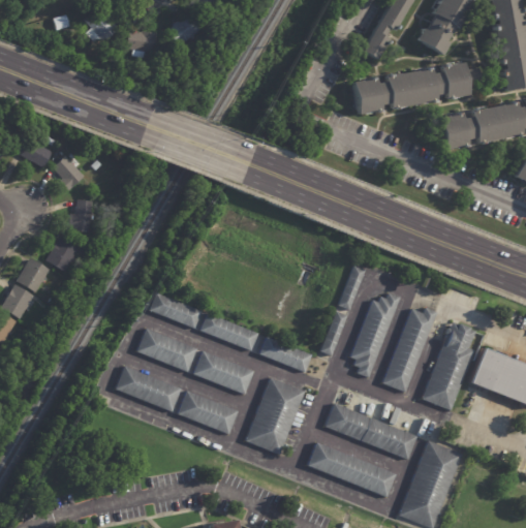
[(217,0),(208,19),(188,7),(191,0),(217,0)]
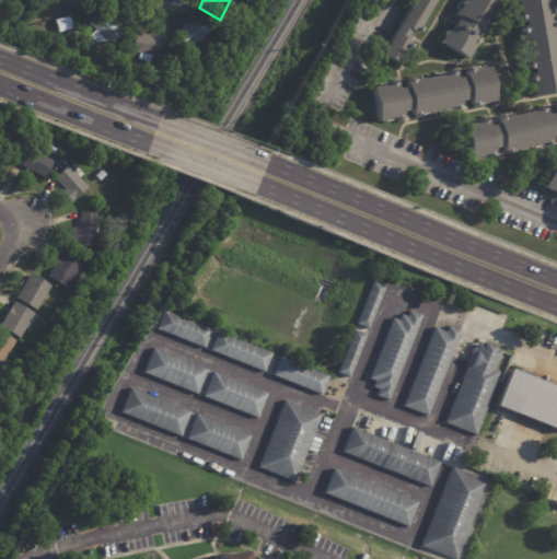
[(433,0),(398,65),(379,54),(408,0),(433,0)]
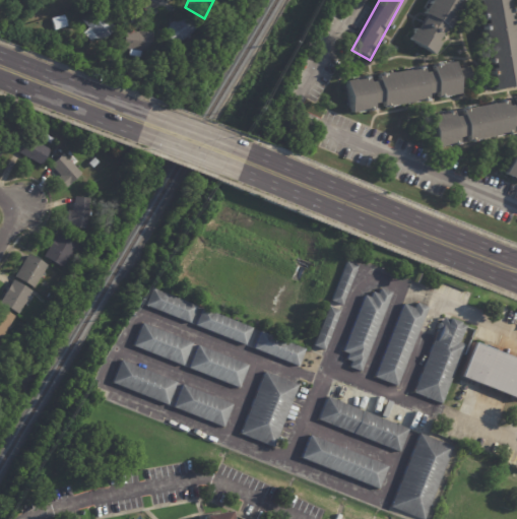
[(404,39),(427,0),(461,0),(446,27),(438,41),(431,54),(404,39)]
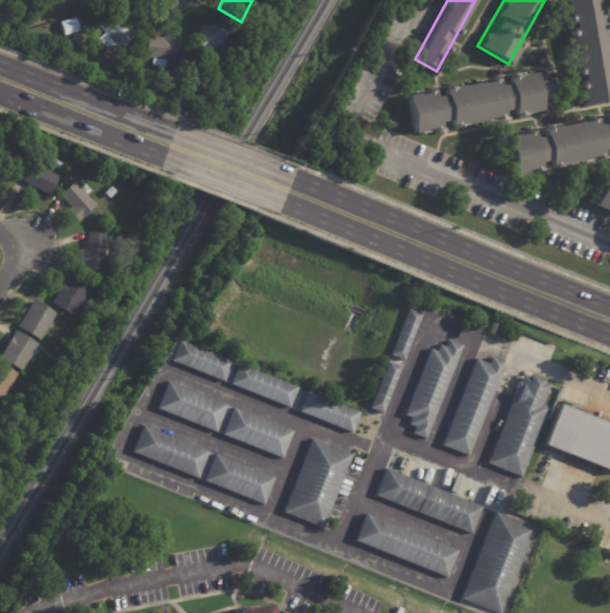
[(562,0),(583,106),(609,100),(609,55),(602,20),(598,0),(562,0)]
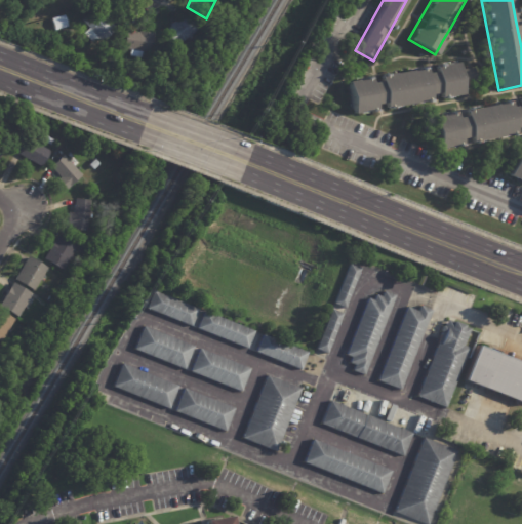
[(113,23),(119,29),(105,42),(103,39),(97,44),(87,34),(92,29),(85,21),(98,7),(113,23)]
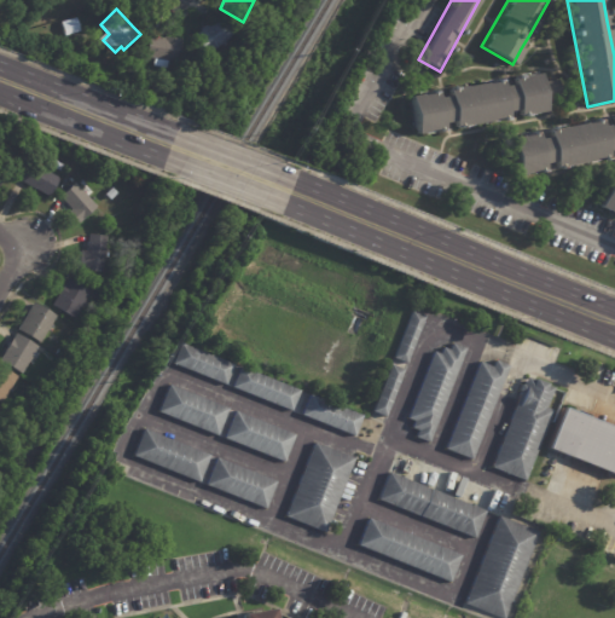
[(235,35),(210,55),(196,36),(221,17),(235,35)]
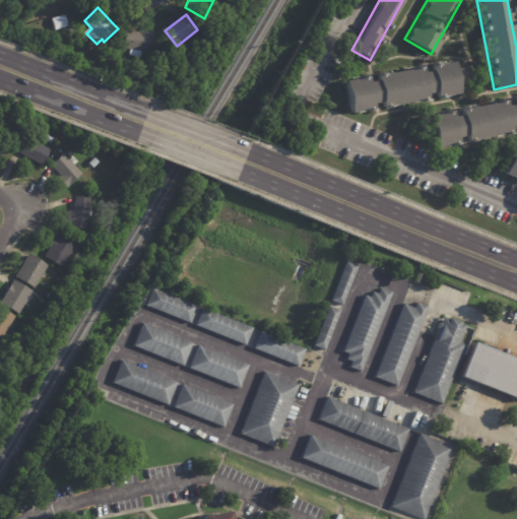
[(67,15),(71,25),(59,29),(56,19),(67,15)]
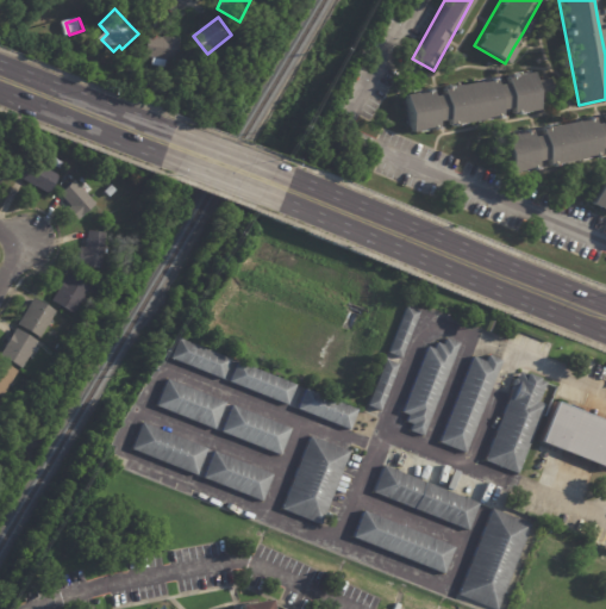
[(155,37),(181,39),(179,61),(148,57),(149,36),(155,37)]
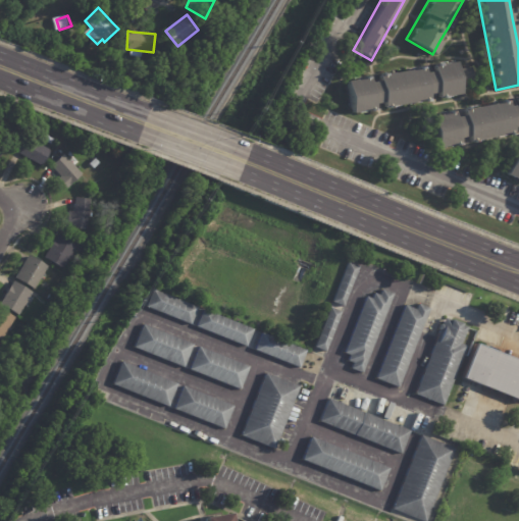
[(345,81),(454,60),(456,69),(471,66),(474,84),(459,86),(460,95),(351,115),(345,81)]
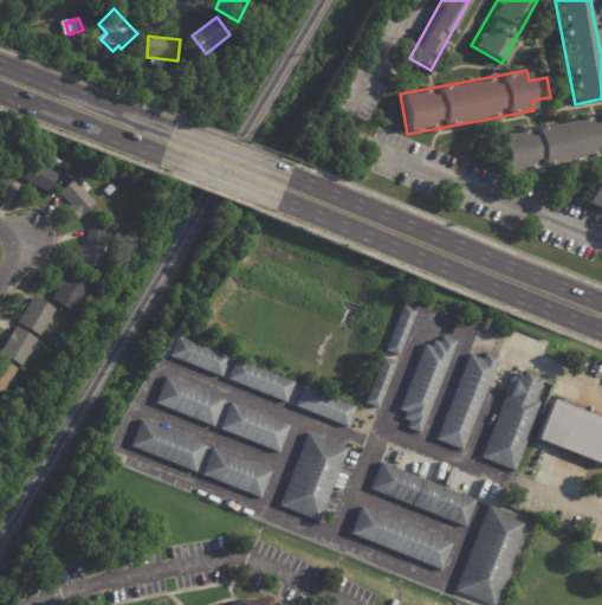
[(497,134),(601,114),(601,153),(504,172),(497,134)]
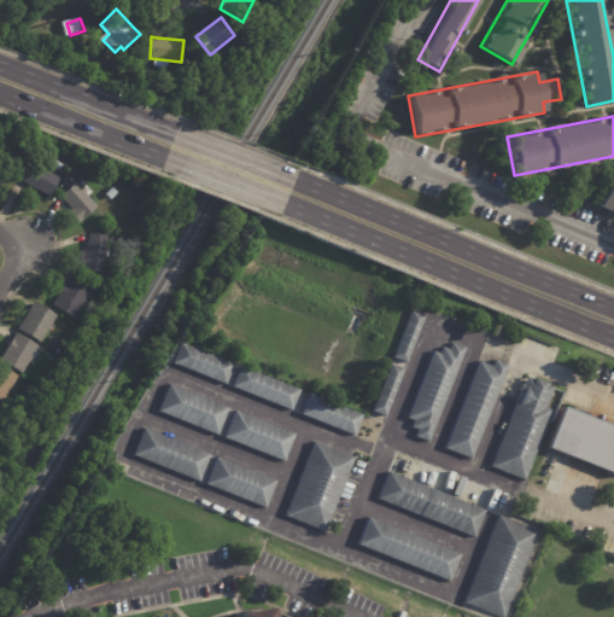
[(29,182),(21,176),(31,158),(60,176),(50,195),(29,182)]
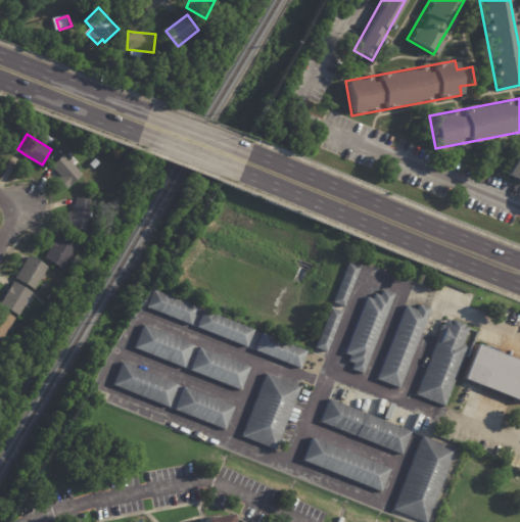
[(515,144),(519,146),(519,179),(504,173),(515,144)]
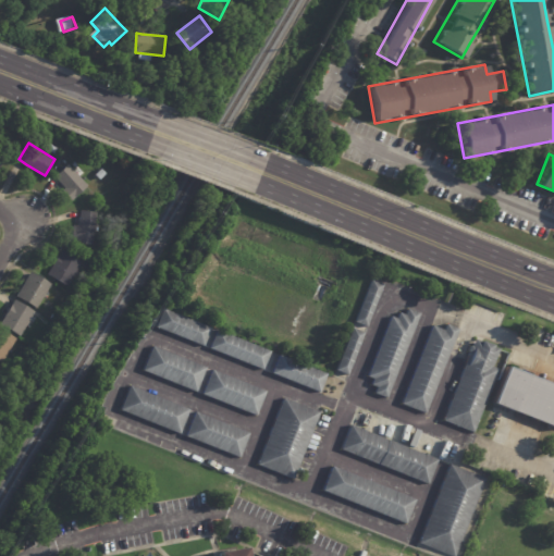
[(77,171),(89,185),(72,199),(63,189),(66,187),(57,175),(70,163),(77,171)]
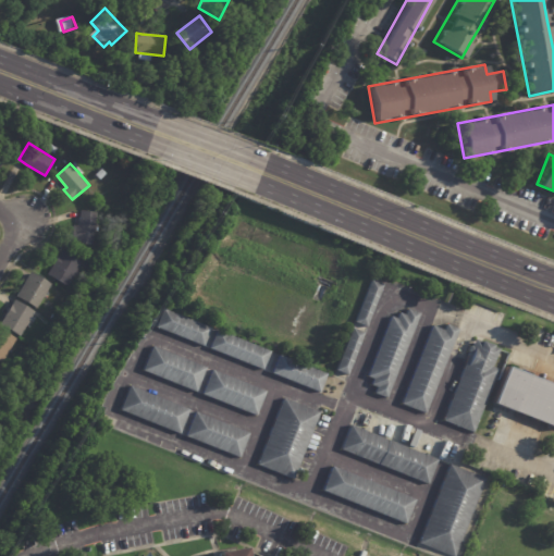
[(105,168),(108,173),(101,177),(98,173),(105,168)]
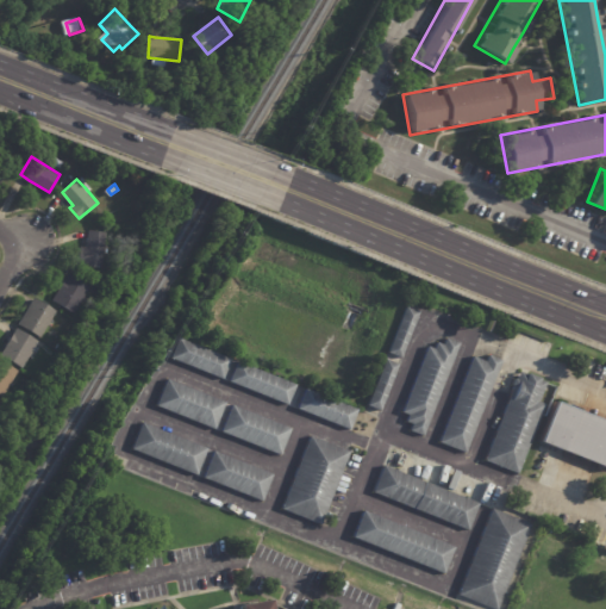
[(106,231),(102,267),(77,263),(80,244),(87,246),(89,229),(106,231)]
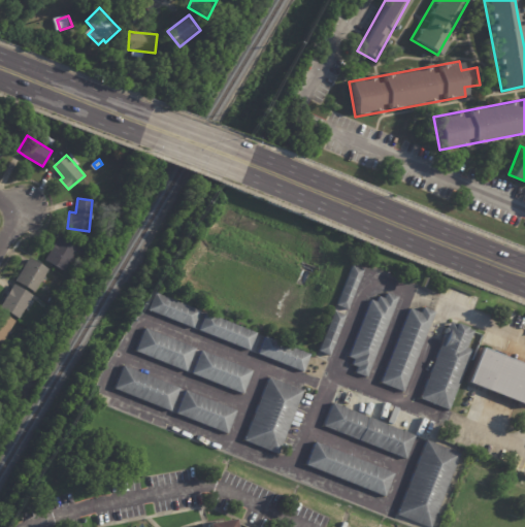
[(55,242),(59,236),(77,248),(64,270),(45,259),(55,242)]
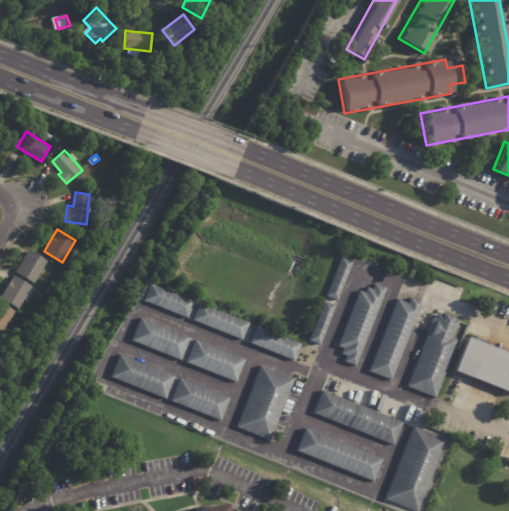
[(30,249),(48,260),(34,283),(16,272),(29,249),(30,249)]
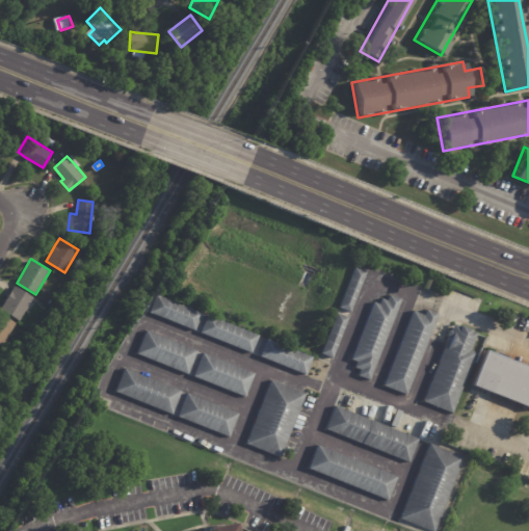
[(356,266),(368,271),(351,312),(340,307),(355,266),(356,266)]
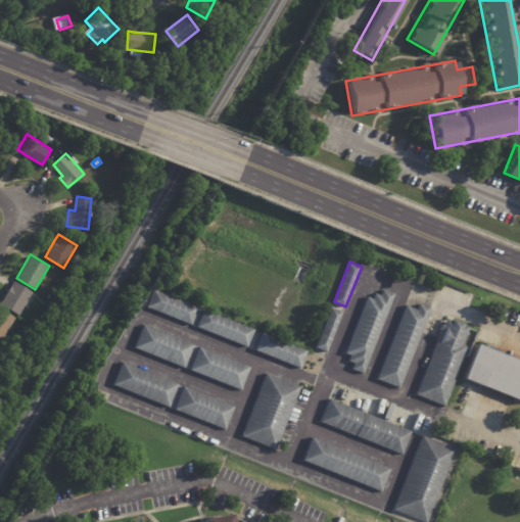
[(33,292),(19,315),(1,303),(14,281),(33,292)]
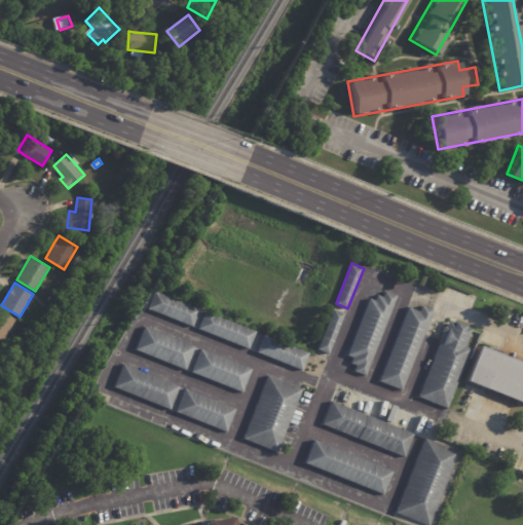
[(200,309),(193,327),(148,308),(155,291),(200,309)]
